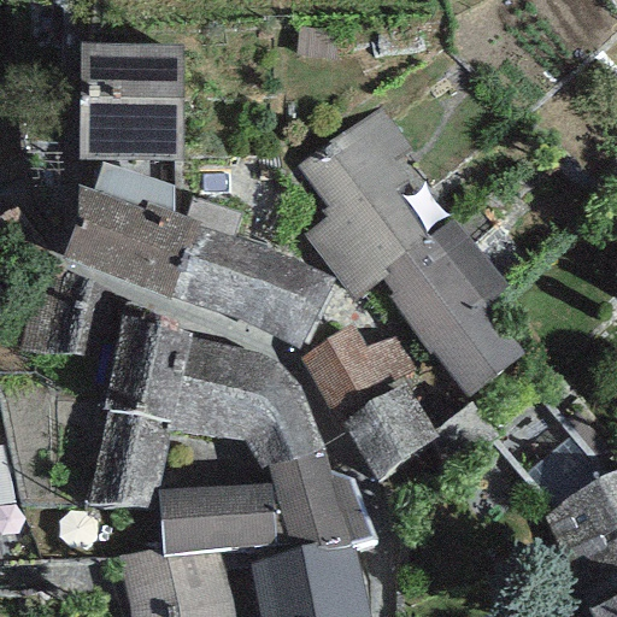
[(78,45),(78,160),(181,162),(182,46),(78,45)]
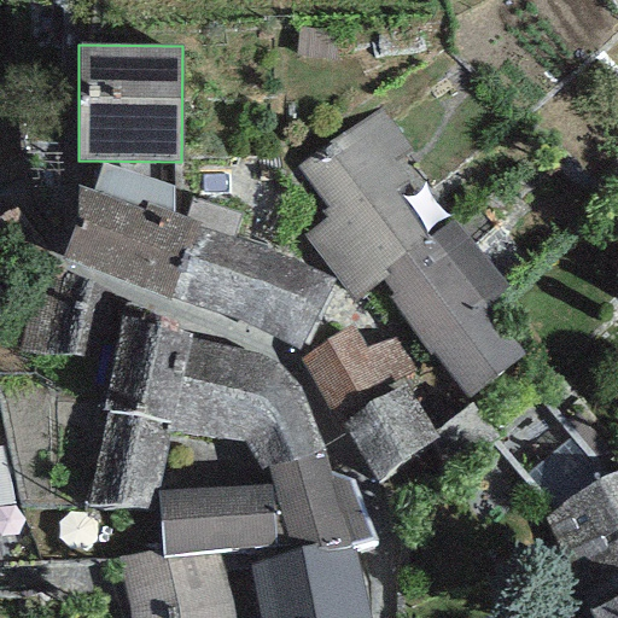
[(380,108),(297,167),(326,208),(321,211),(326,220),(304,235),(353,303),(382,283),(389,278),(383,270),(429,239),(396,193),(419,178),(403,157),(412,151),(380,108)]
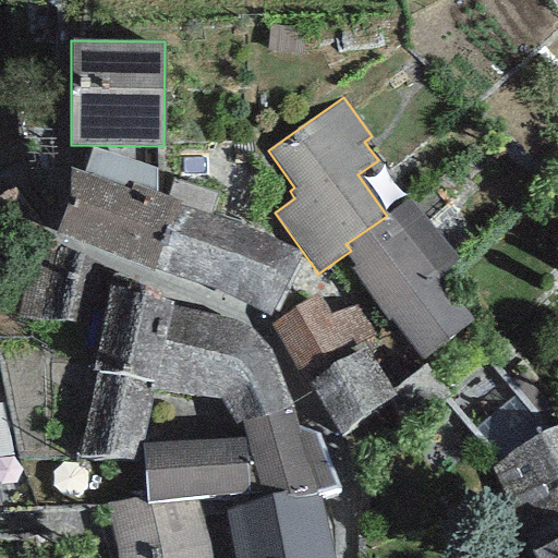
[(70,201),(55,233),(153,269),(180,204),(156,194),(156,169),(92,147),(84,172),(71,168),(70,201)]
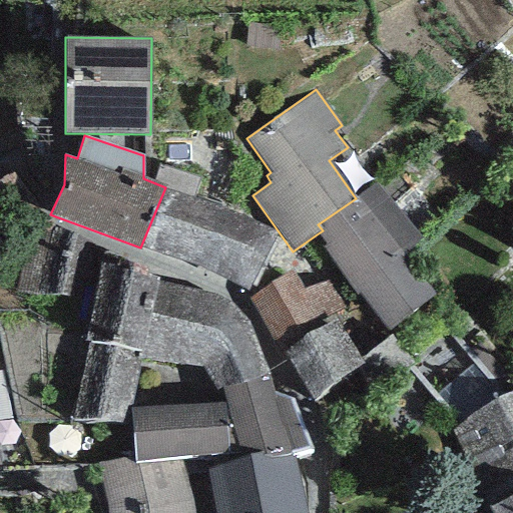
[(402,252),(421,238),(375,181),(356,198),(318,224),(323,230),(317,234),(325,245),(322,247),(389,332),(435,295),(402,252)]
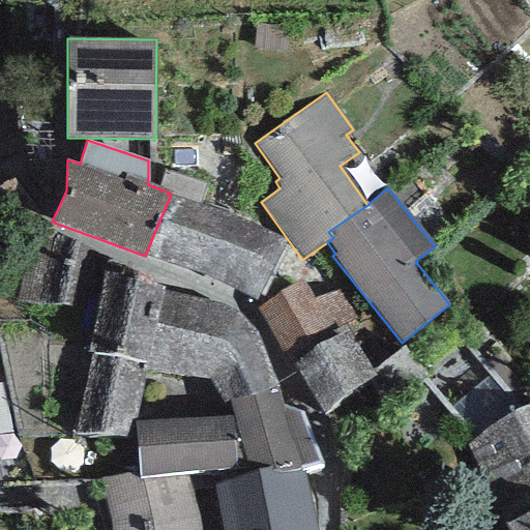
[(171,194),(145,256),(258,301),(284,239),(171,194)]
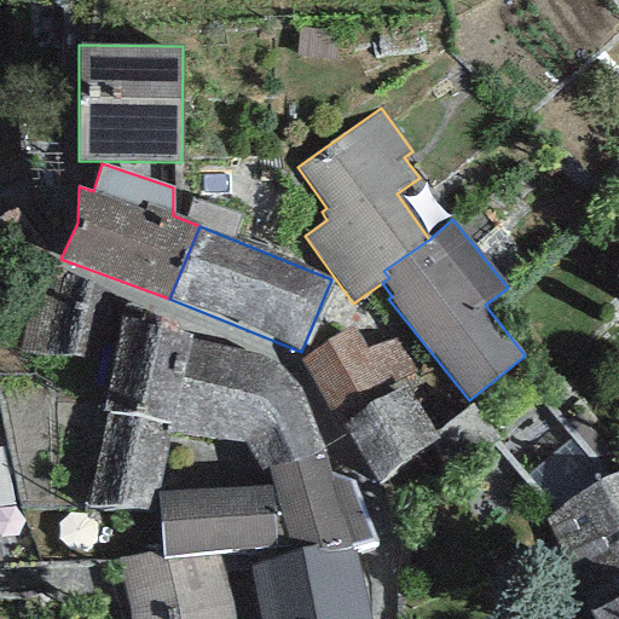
[(100,291),(42,264),(19,350),(81,362),(100,291)]
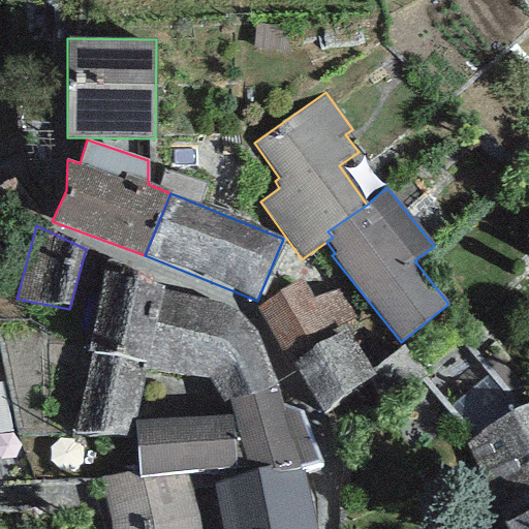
[(162,289),(163,284),(103,272),(87,350),(92,351),(147,364),(162,289)]
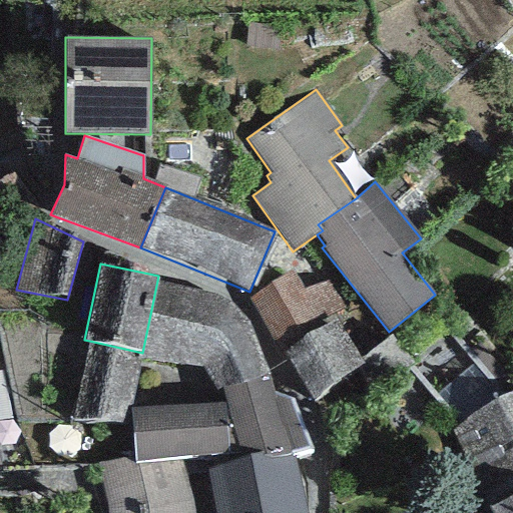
[(292,270),(245,299),(283,359),(287,356),(312,398),(365,366),(333,313),(344,307),(326,278),(305,291),(292,270)]
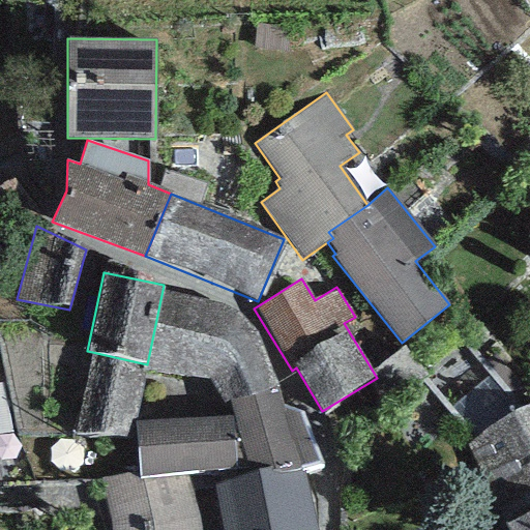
[(206,300),(163,290),(147,364),(146,371),(208,379),(224,403),(230,401),(277,386),(260,339),(256,329),(245,318),(235,310),(223,305),(206,300)]
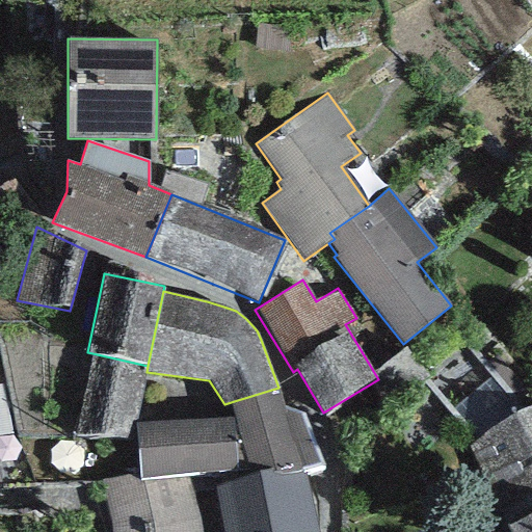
[(148,366),(92,353),(76,436),(134,439),(134,423),(147,372),(148,366)]
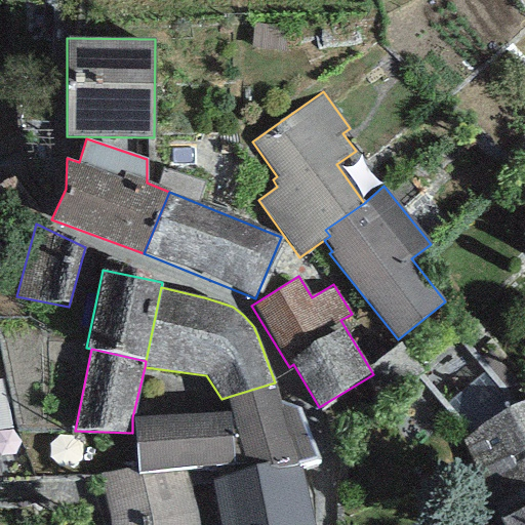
[(280,403),(275,382),(228,397),(246,470),(269,462),(272,470),(300,463),(316,460),(297,407),(280,403)]
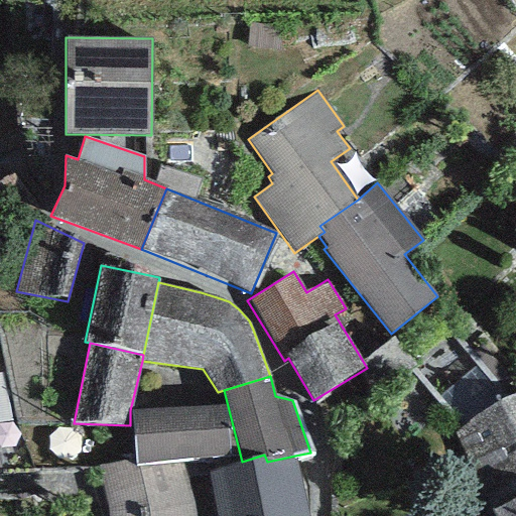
[(515,515),(515,394),(454,432),(494,515),(515,515)]
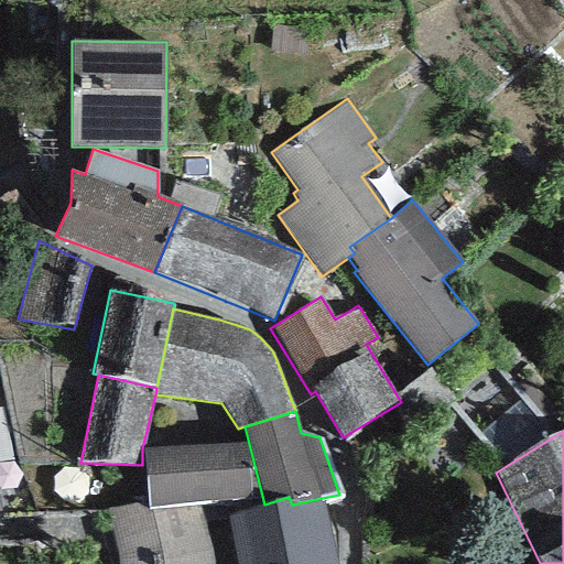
[(247,444),(142,448),(142,465),(148,503),(149,509),(220,502),(252,499),(247,444)]
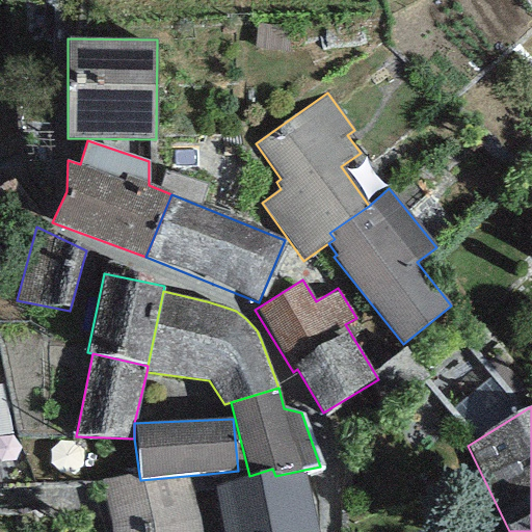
[(317,531),(304,470),(275,476),(272,469),(249,476),(215,487),(222,531),(317,531)]
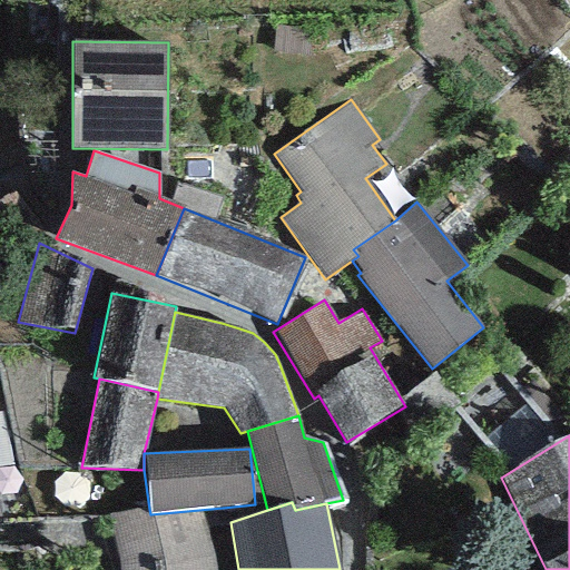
[(119,569),(228,569),(223,508),(150,514),(149,509),(108,514),(119,558),(119,569)]
